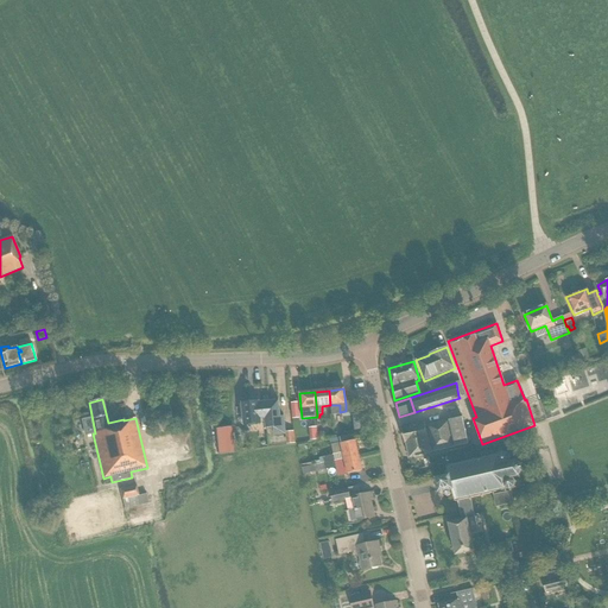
[(548,420),(553,418),(546,399),(540,401),(548,420)]
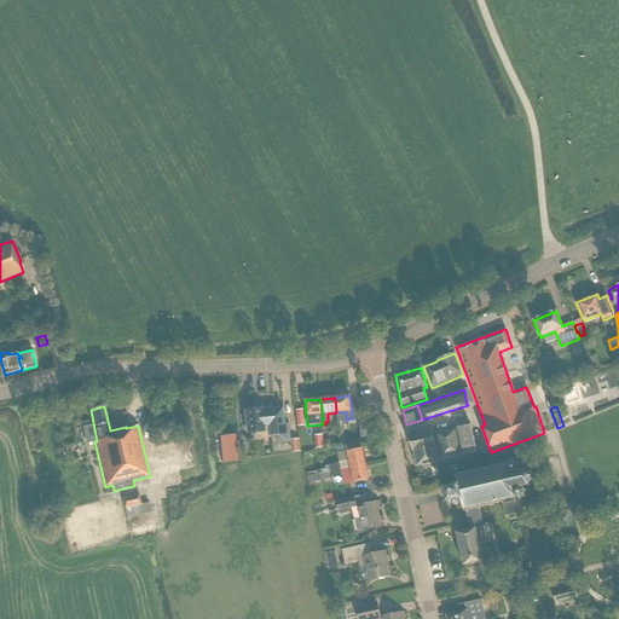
[(270,427),(271,437),(278,435),(279,444),(290,443),(289,424),(285,424),(284,409),(268,410),(270,427)]
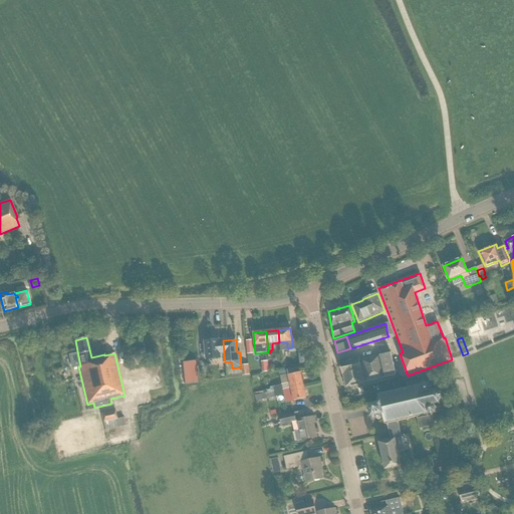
[(221,354),(224,354),(223,340),(219,340),(204,341),(206,359),(221,358),(221,354)]
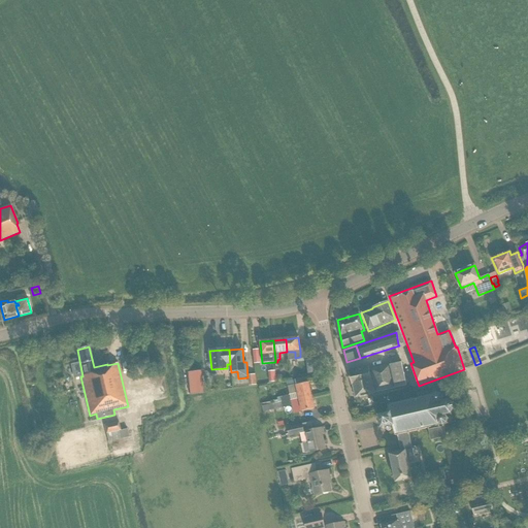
[(369,369),(374,393),(396,389),(396,388),(406,386),(401,363),(390,365),(382,367),(369,369)]
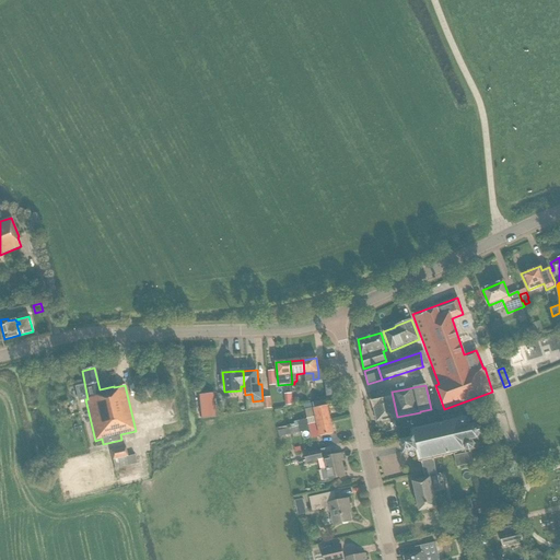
[(397,417),(392,392),(391,391),(370,395),(373,409),(374,409),(377,422),(397,418),(397,417)]
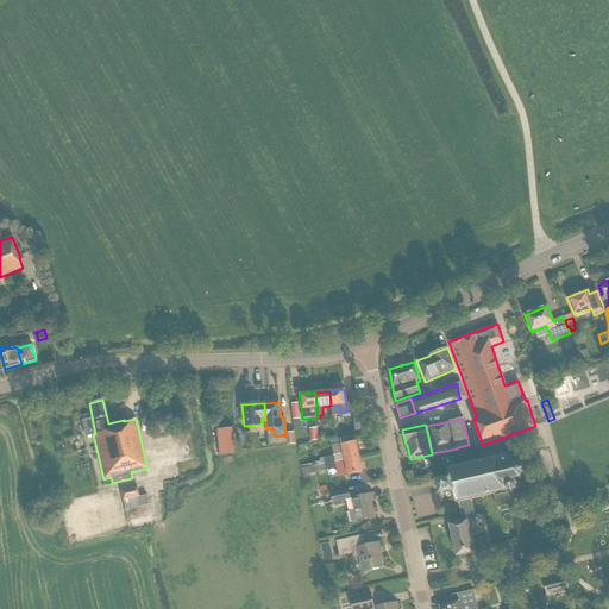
[(217,429),(219,456),(236,453),(233,428),(217,429)]
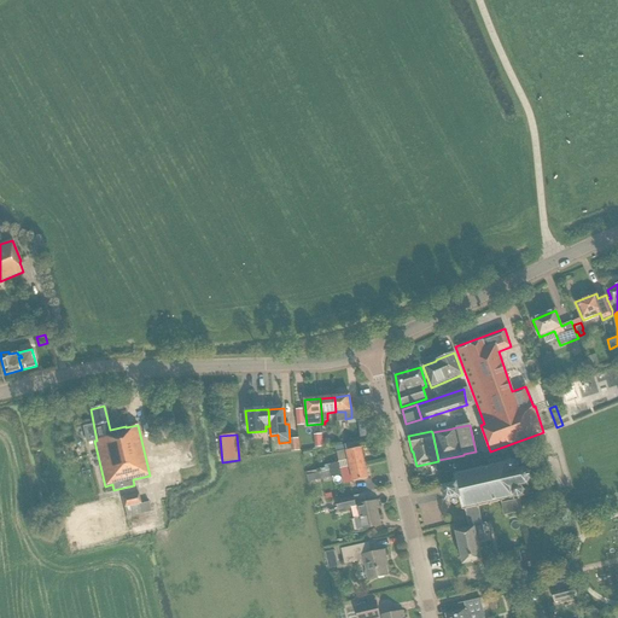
[(331,471),(340,468),(350,467),(357,465),(365,464),(361,448),(356,449),(355,443),(349,444),(350,450),(347,452),(349,460),(328,465),(331,471)]
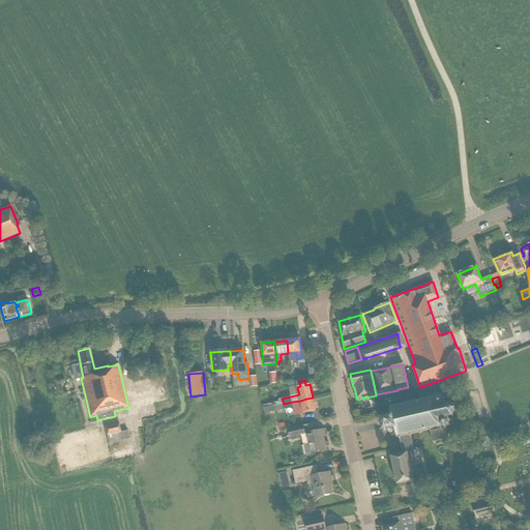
[(399,439),(400,439),(411,436),(411,435),(419,433),(419,434),(421,434),(420,433),(430,431),(430,432),(433,442),(448,439),(446,429),(445,428),(448,425),(449,427),(450,425),(449,424),(450,421),(451,421),(450,420),(449,420),(447,417),(452,416),(453,418),(454,417),(453,416),(455,412),(458,412),(458,411),(455,410),(454,406),(457,405),(455,404),(454,405),(450,403),(450,401),(449,401),(449,402),(444,403),(445,400),(446,400),(446,399),(445,399),(443,396),(443,395),(442,394),(442,395),(438,394),(438,393),(437,393),(437,391),(418,395),(419,401),(414,402),(413,401),(412,401),(412,402),(404,404),(403,403),(402,403),(403,405),(393,407),(392,405),(391,405),(391,407),(389,407),(391,416),(381,419),(384,431),(387,431),(388,433),(390,434),(392,433),(393,431),(392,429),(394,429),(396,438),(399,437),(399,439)]
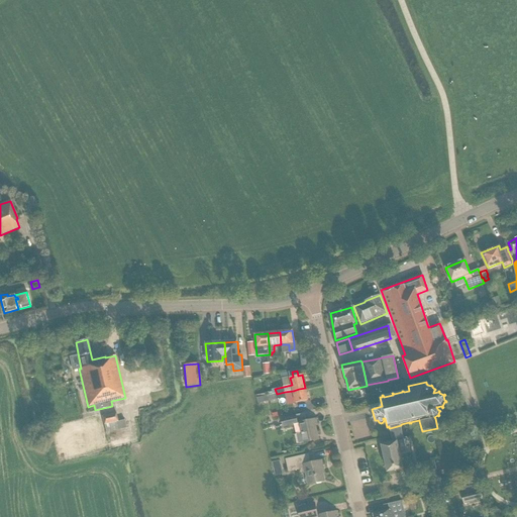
[(308,401),(305,388),(293,391),(296,403),(308,401)]
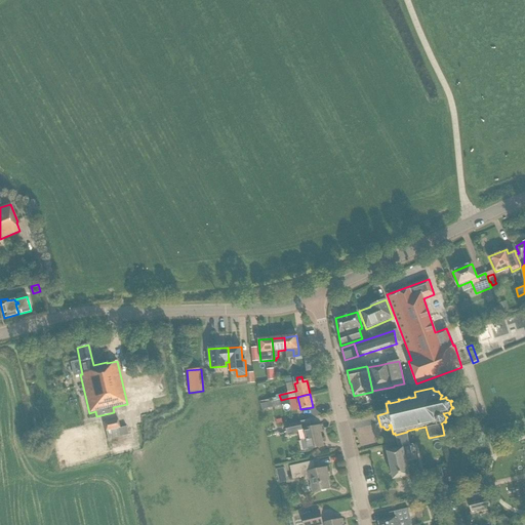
[(109,440),(128,435),(126,427),(120,428),(118,418),(104,422),(106,431),(109,440)]
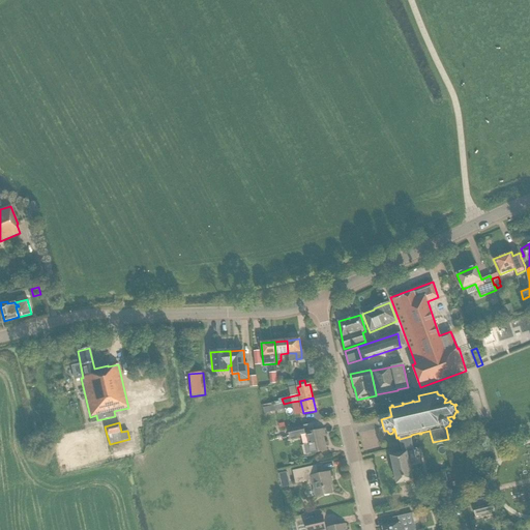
[(314,432),(313,427),(312,423),(288,429),(290,438),(306,434),(310,444),(303,445),(305,455),(326,450),(323,436),(325,436),(324,430),(314,432)]
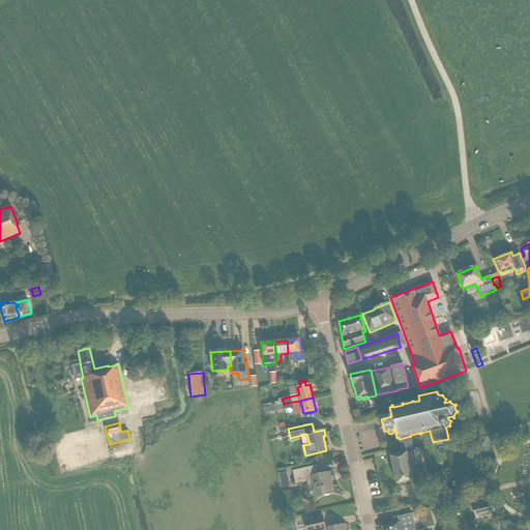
[(417,465),(411,436),(400,439),(403,453),(391,457),(398,484),(413,480),(410,467),(417,465)]
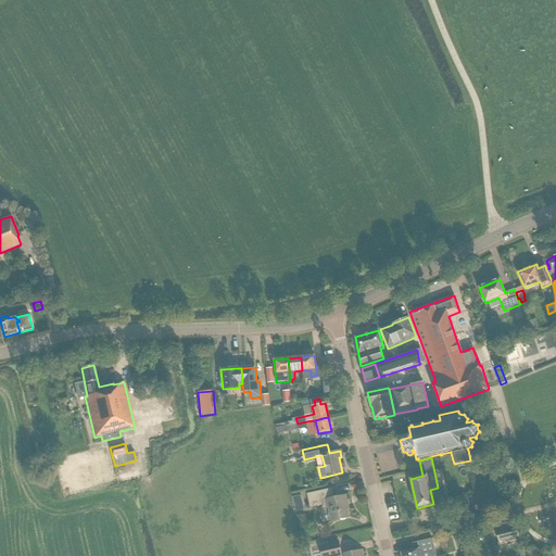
[(513,484),(521,482),(519,470),(510,472),(513,484)]
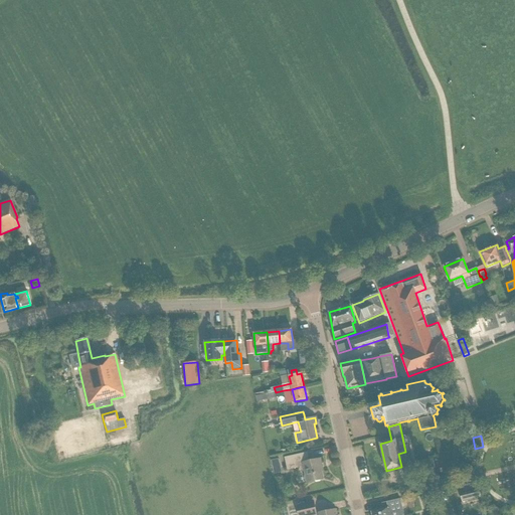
[(322,468),(320,459),(309,462),(307,453),(285,458),(287,470),(302,467),(303,472),(305,471),(307,483),(323,479),(320,468),(322,468)]
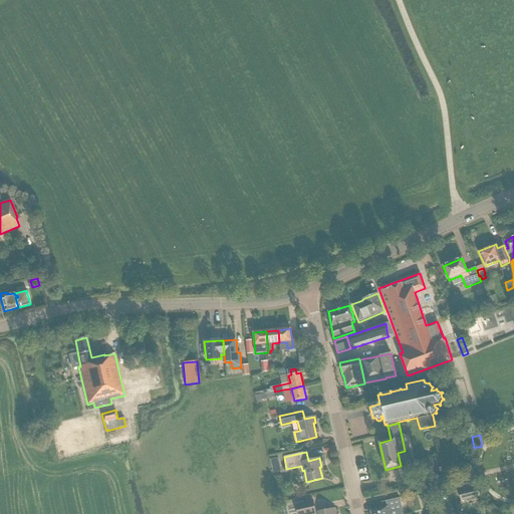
[(435,467),(433,458),(432,457),(416,461),(418,471),(435,467)]
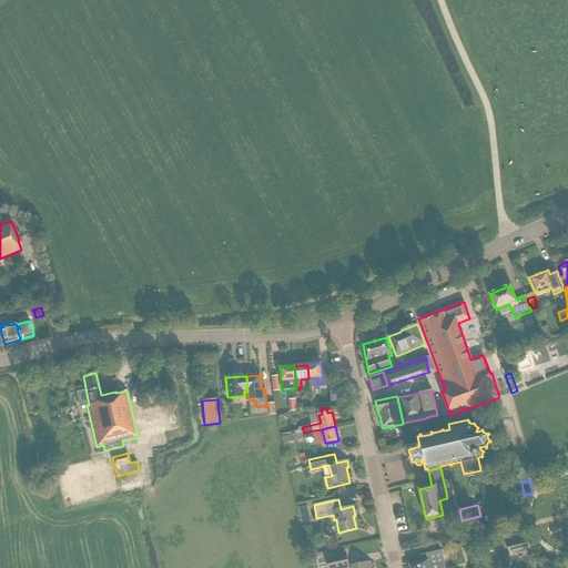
[(530,549),(528,538),(524,539),(521,534),(513,535),(515,541),(507,544),(509,554),(530,549)]
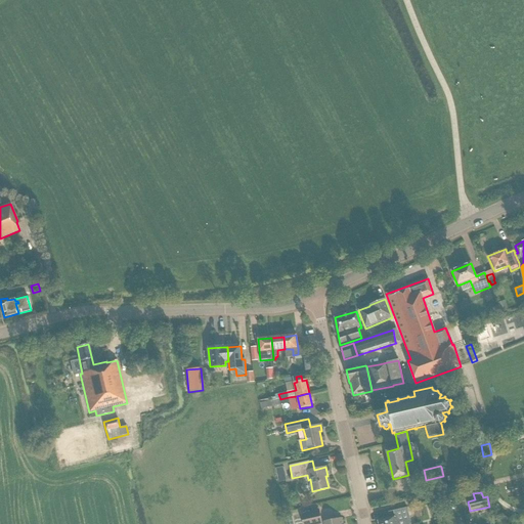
[(393,511),(395,517),(378,521),(378,523),(410,523),(406,508),(393,511)]
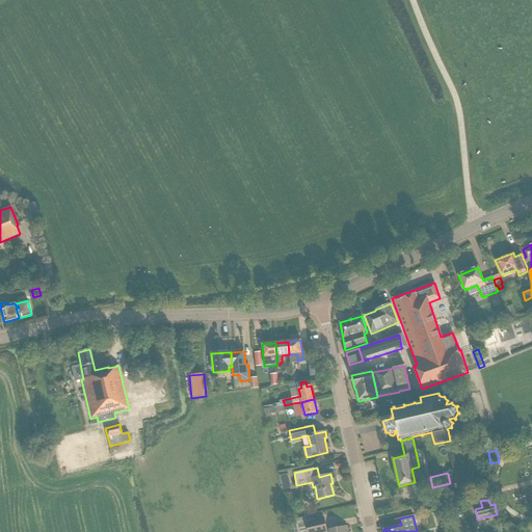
[(308,531),(325,531),(326,531),(323,519),(307,523),(308,531)]
